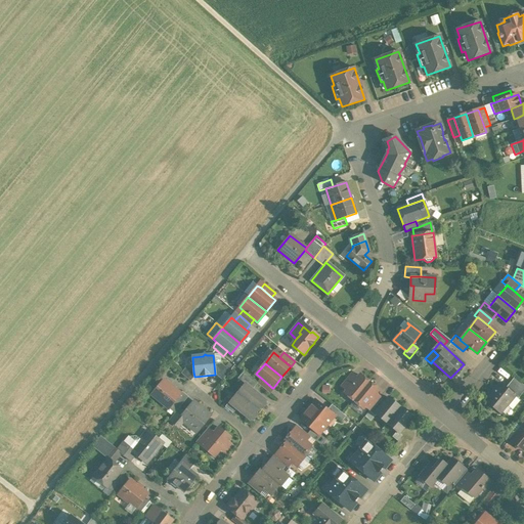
[(229,372),(221,364),(214,364),(215,375),(222,381),(229,372)]
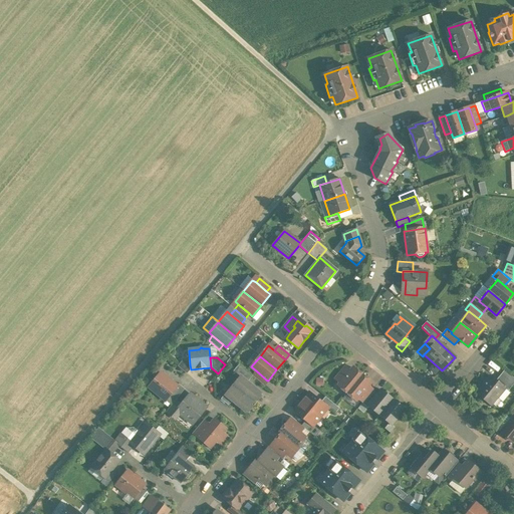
[(185,364),(182,362),(178,366),(187,374),(191,369),(190,364),(185,364)]
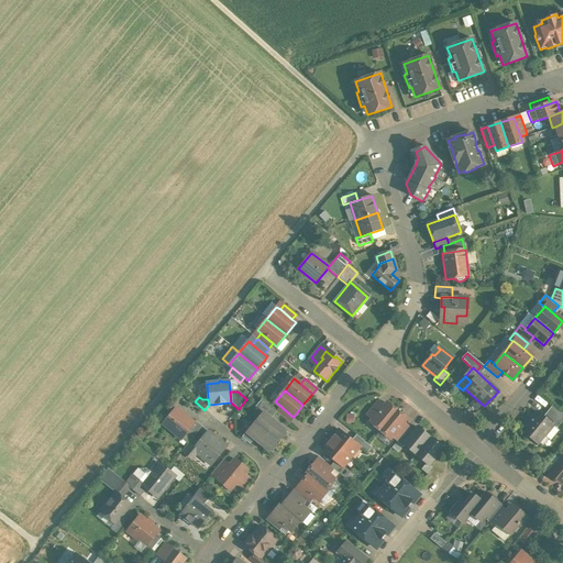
[(276,412),(262,399),(255,407),(263,414),(271,419),(276,412)]
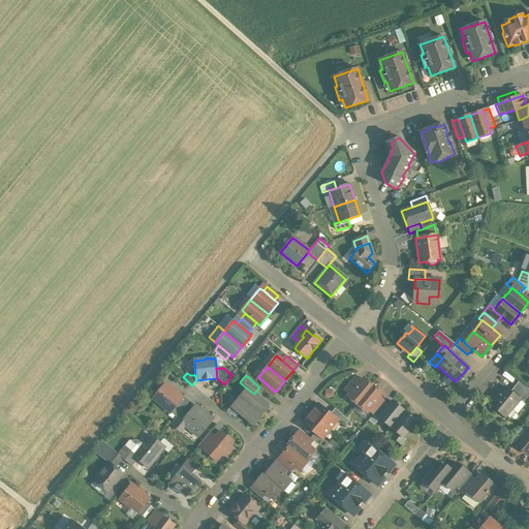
[(348,395),(347,397),(356,405),(372,385),(366,380),(365,381),(362,379),(358,384),(348,395)]
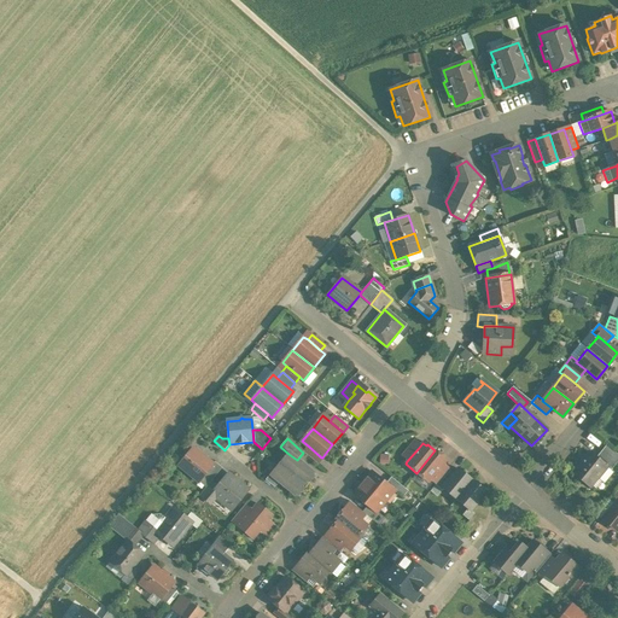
[(412,444),(402,458),(407,461),(418,449),(412,444)]
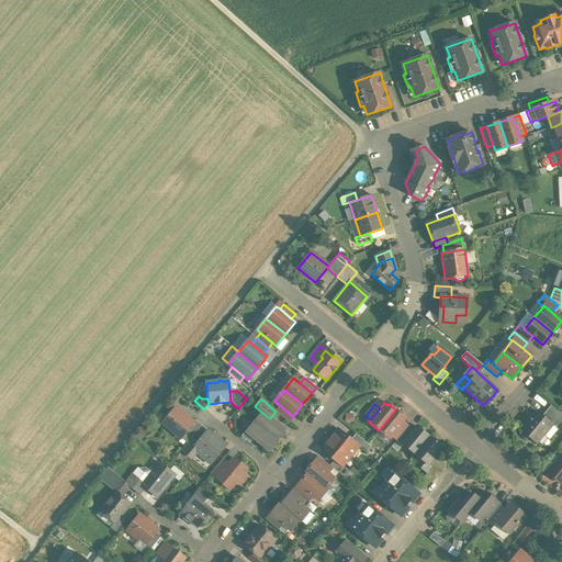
[(561,418),(561,415),(550,405),(542,416),(551,424),(551,425),(555,428),(561,418)]
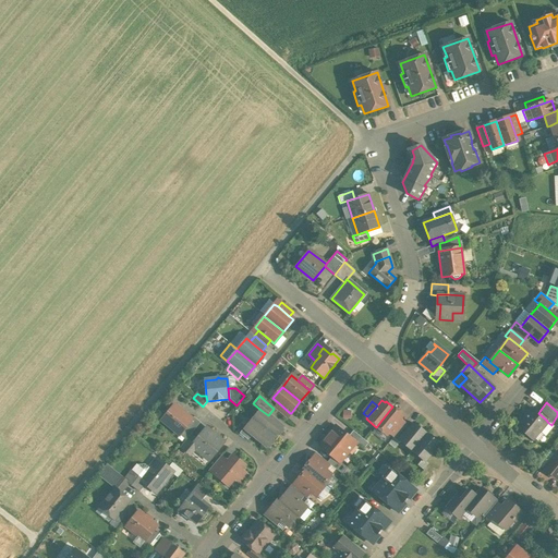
[(290,413),(279,403),(275,409),(286,419),(290,413)]
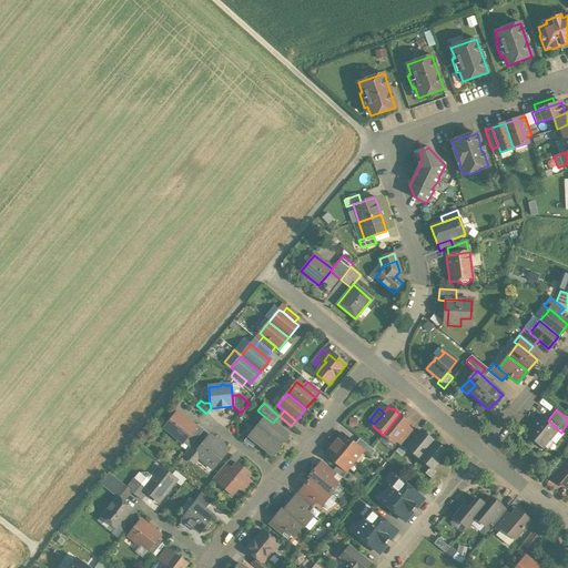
[(195,427),(178,413),(164,427),(183,443),(195,427)]
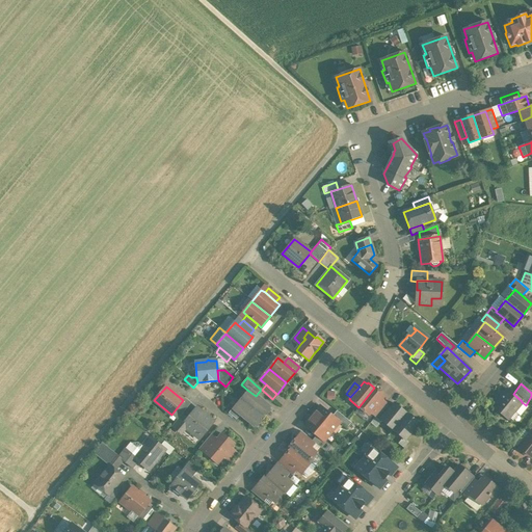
[(374,388),(358,407),(369,416),(370,414),(379,403),(383,397),(380,395),(381,394),(374,388)]
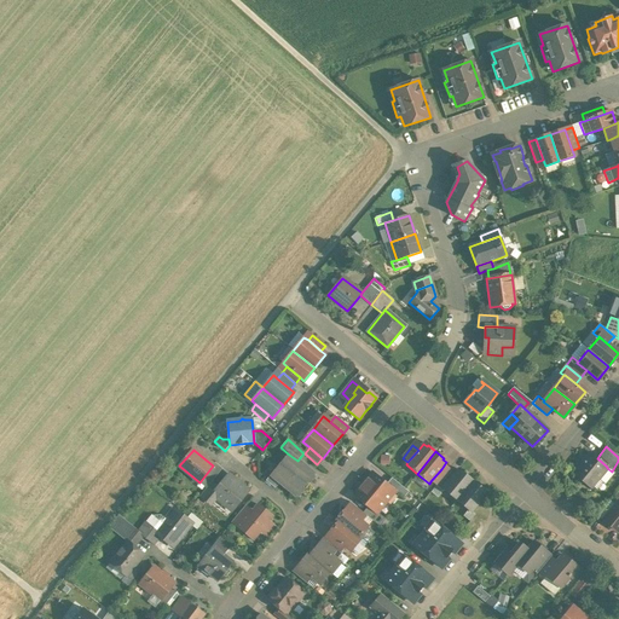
[(597,458),(590,453),(573,474),(590,487),(597,479),(607,468),(607,467),(597,458)]
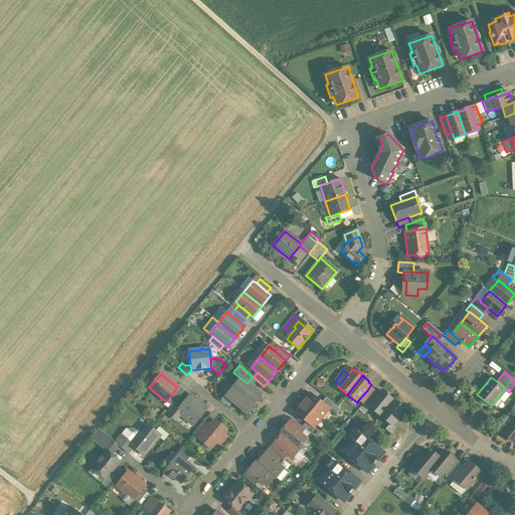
[(240,378),(225,396),(232,401),(245,412),(246,410),(249,411),(250,408),(250,406),(255,400),(258,400),(260,398),(260,395),(261,394),(247,383),(240,378)]
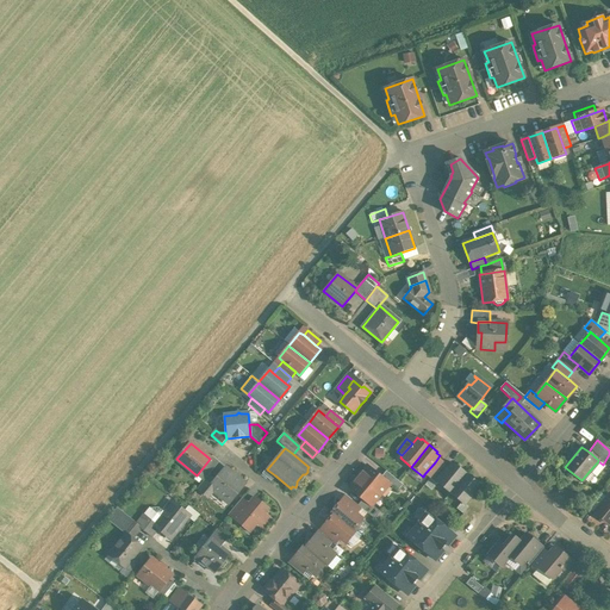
[(219,462),(212,456),(210,459),(197,475),(203,481),(207,477),(219,462)]
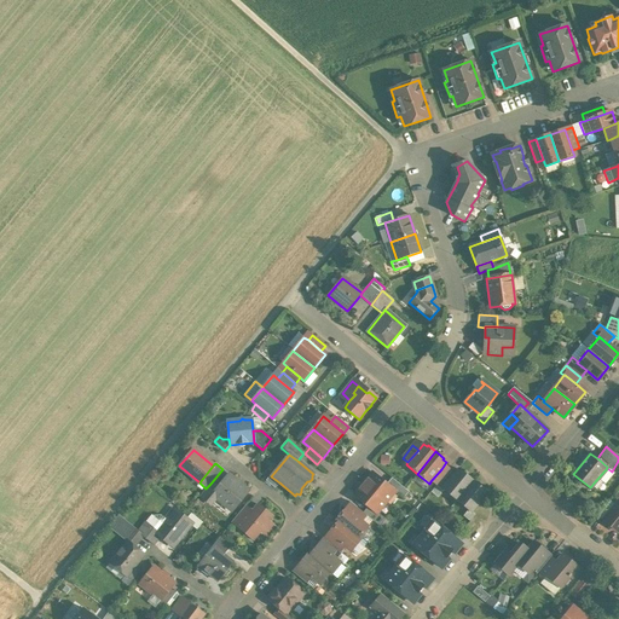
[(607,468),(597,479),(603,484),(606,484),(614,474),(612,472),(607,468)]
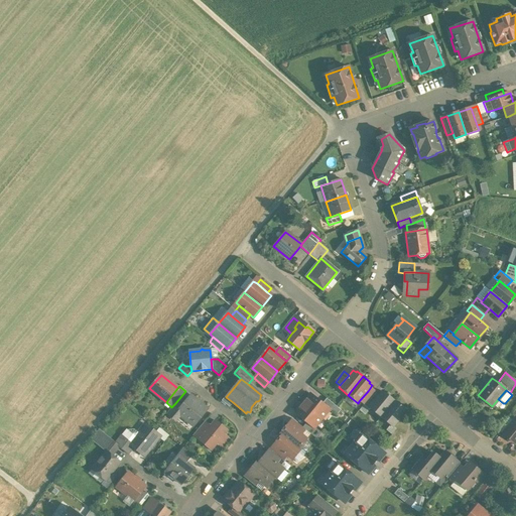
[(368,391),(359,401),(363,405),(372,394),(368,391)]
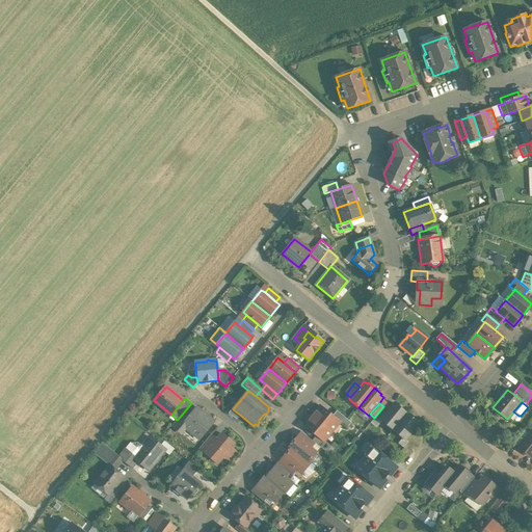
[(383,406),(374,418),(380,423),(381,421),(380,420),(391,408),(386,404),(383,406)]
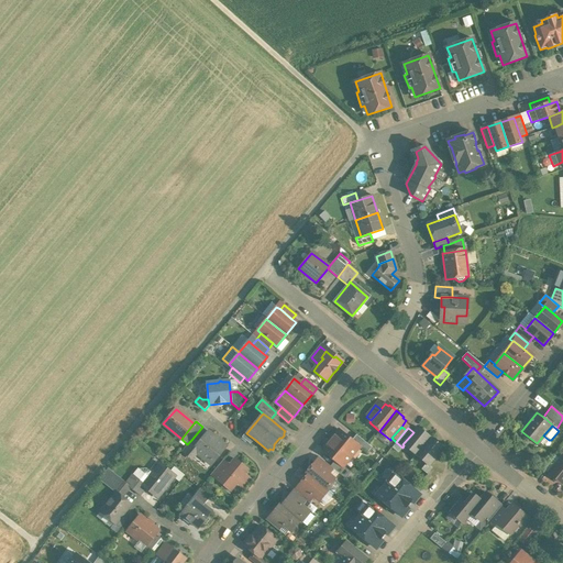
[(414,432),(403,444),(404,445),(416,455),(430,439),(417,428),(414,432)]
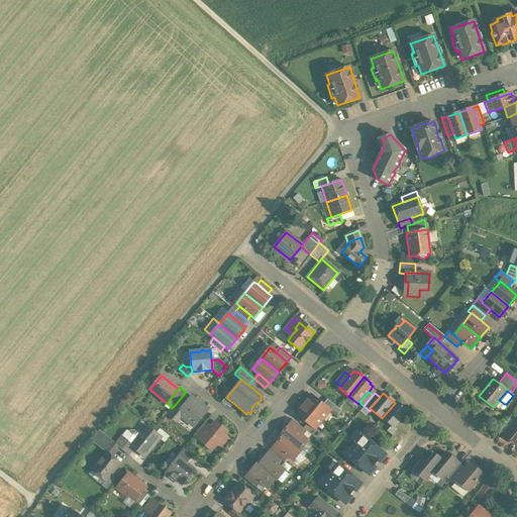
[(322,405),(311,395),(303,404),(322,420),(329,411),(330,411),(322,405)]
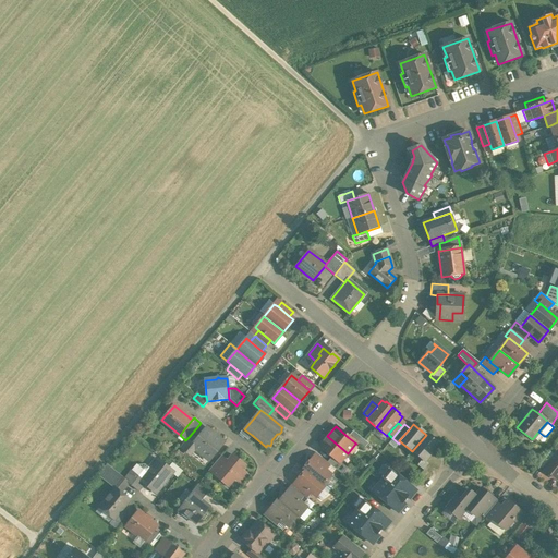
[(195,440),(191,446),(192,446),(208,460),(222,443),(205,428),(195,440)]
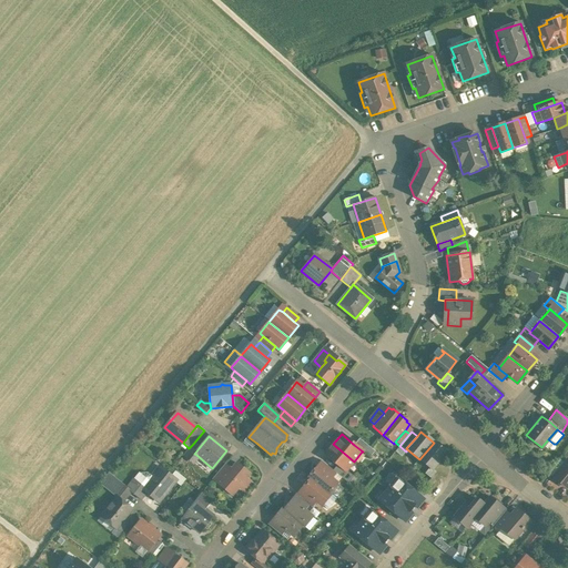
[(249,437),(247,436),(244,442),(252,448),(256,443),(249,437)]
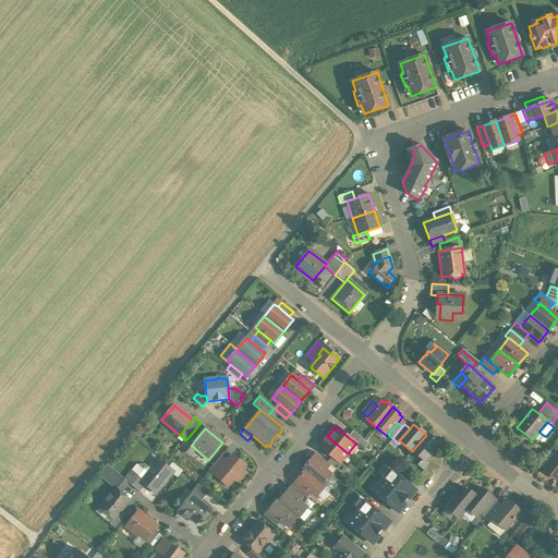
[(368,444),(353,431),(348,437),(356,444),(355,444),(363,450),(368,444)]
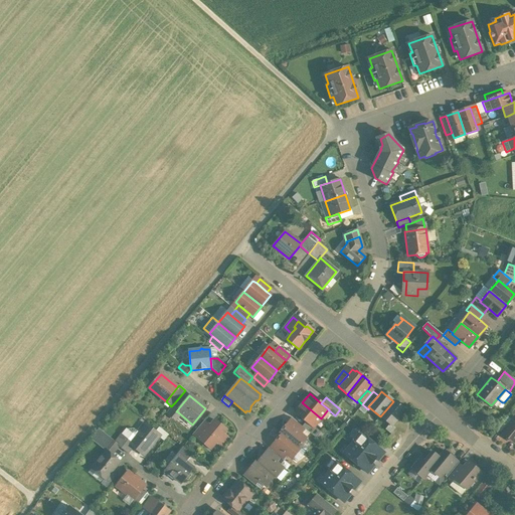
[(393,401),(380,416),(392,425),(404,410),(393,401)]
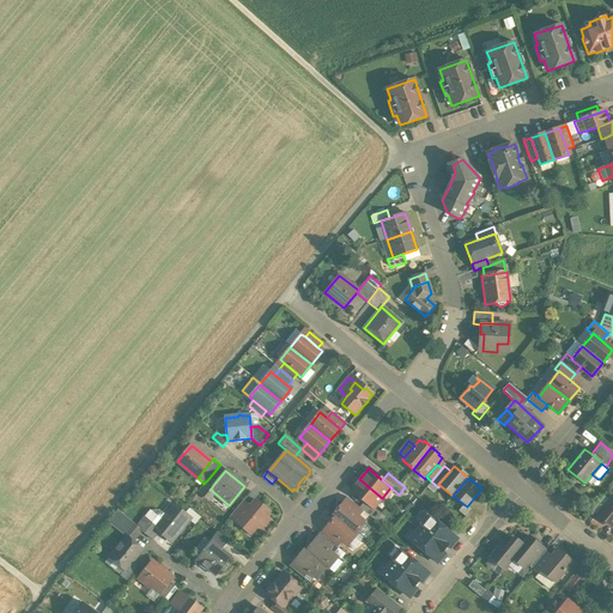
[(204,484),(198,491),(205,497),(211,490),(210,490),(214,484),(208,479),(204,484)]
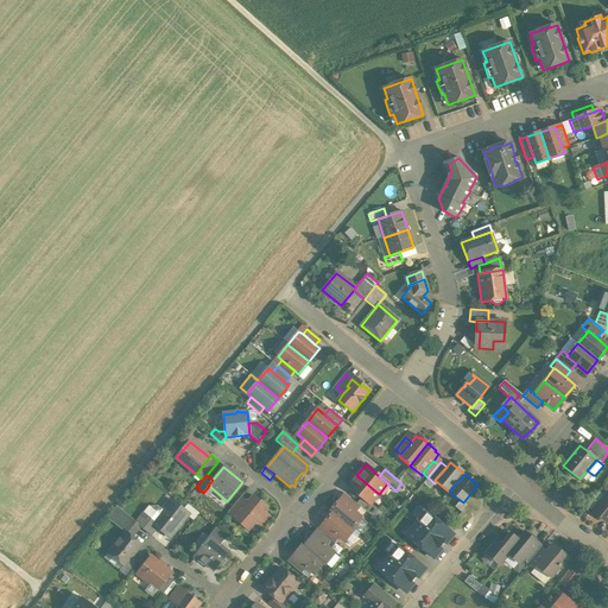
[(379,494),(356,475),(348,487),(361,498),(369,505),(371,505),(379,494)]
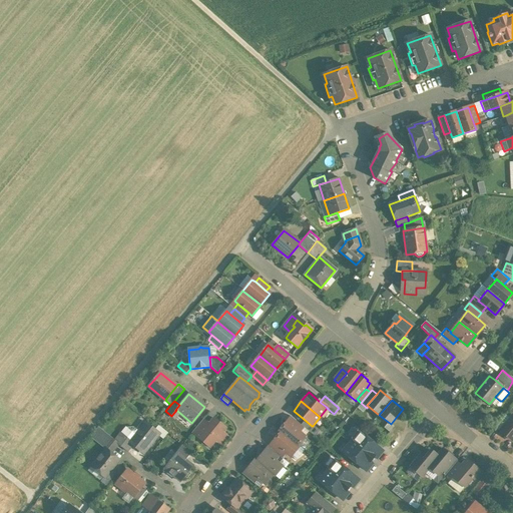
[(512,415),(500,432),(507,438),(507,437),(512,441),(512,440),(512,415)]
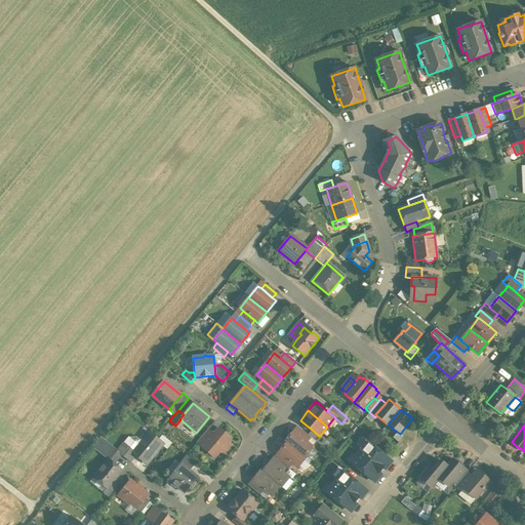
[(308,435),(296,426),(292,432),(293,433),(293,432),(307,443),(311,438),(308,435)]
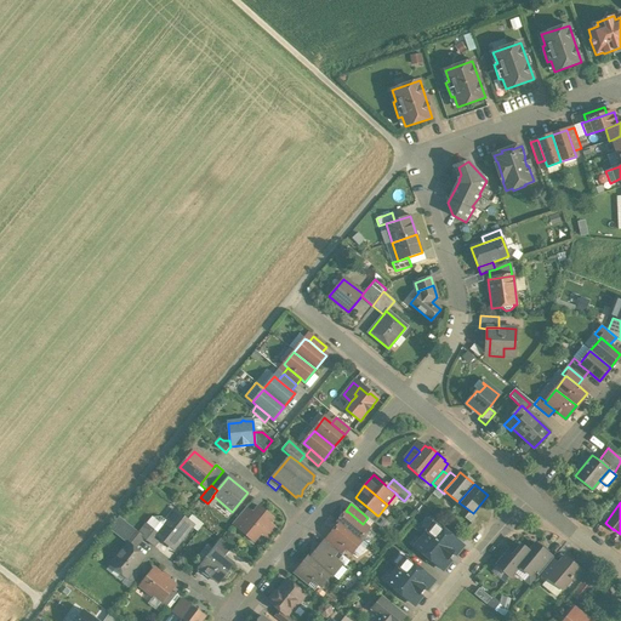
[(250,518),(240,529),(241,530),(255,541),(273,518),(258,507),(250,518)]
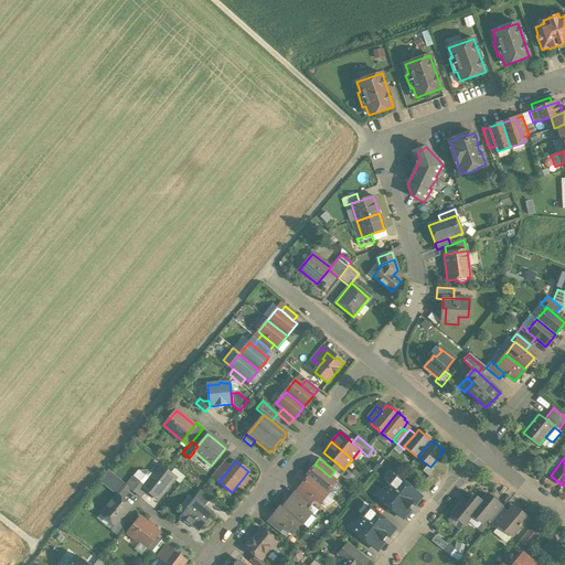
[(336,462),(331,468),(334,471),(347,481),(352,475),(344,469),(343,469),(336,462)]
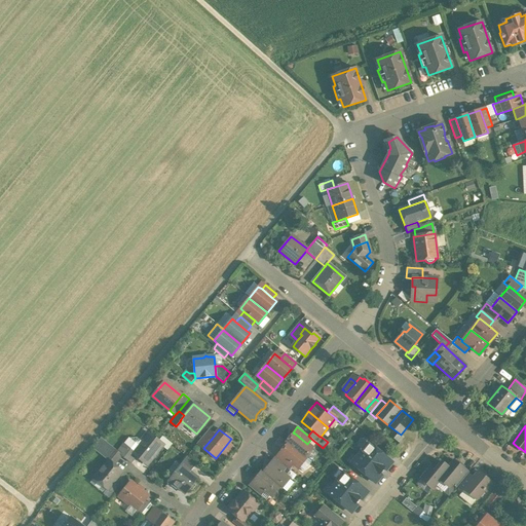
[(307,444),(294,433),(294,434),(289,439),(287,440),(285,442),(287,443),(304,457),(312,448),(307,444)]
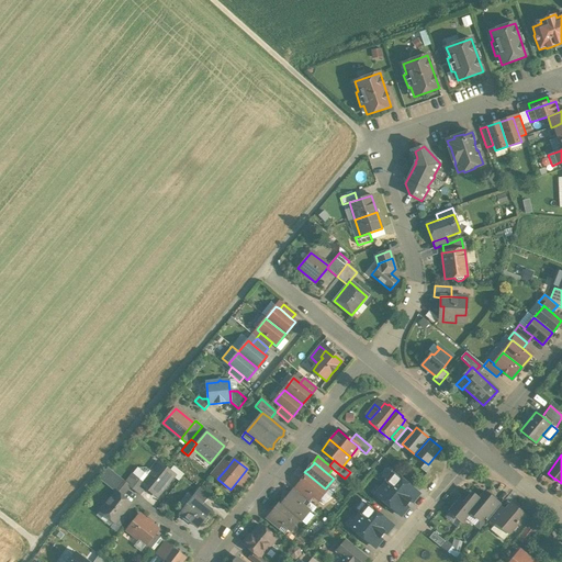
[(220,463),(210,474),(217,481),(218,480),(217,479),(226,469),(220,463)]
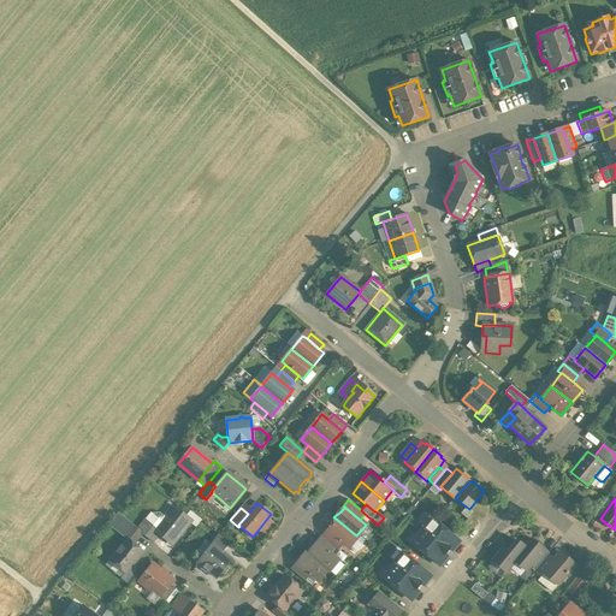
[(191,521),(176,509),(171,516),(167,514),(164,516),(154,528),(154,529),(159,534),(172,545),(191,521)]
